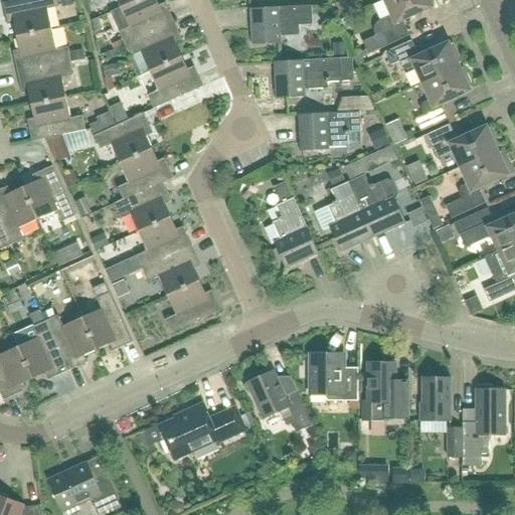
[(17,37),(52,30),(47,9),(59,7),(57,0),(20,0),(3,4),(7,25),(14,24),(17,37)]
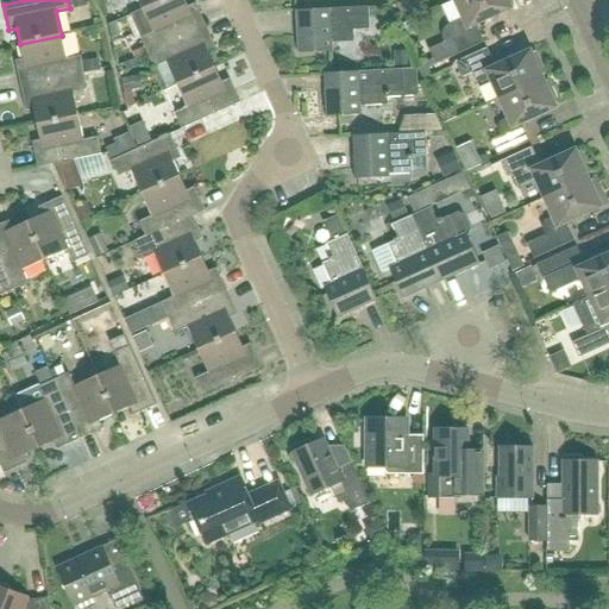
[(138,0),(144,10),(164,0),(138,0)]
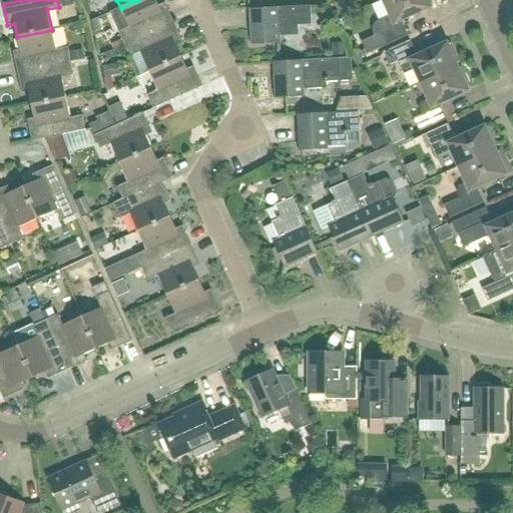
[(118,32),(124,45),(173,22),(165,3),(158,6),(155,0),(138,0),(121,8),(129,27),(118,32)]
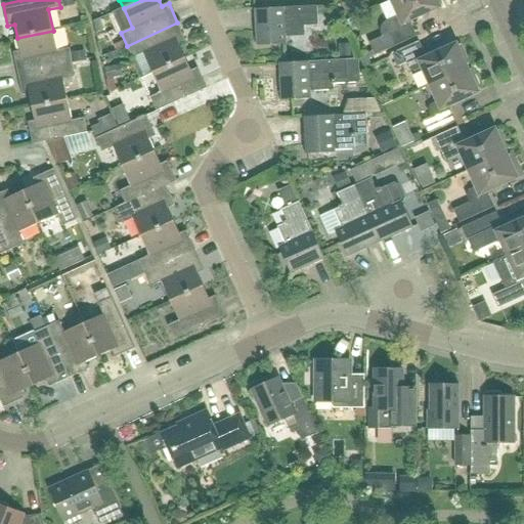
[(391,0),(392,0),(398,14),(387,20),(383,25),(381,27),(381,32),(383,37),(368,42),(375,56),(417,37),(411,25),(413,19),(440,7),(438,4),(439,0),(391,0)]
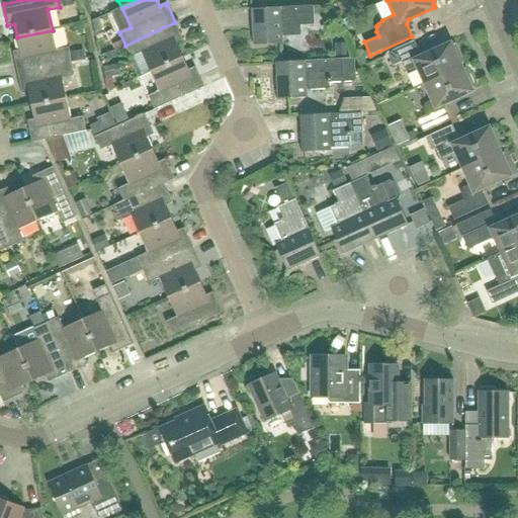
[(254,46),(277,45),(284,45),(283,37),(301,36),(300,26),(315,25),(314,6),(252,9),(252,11),(253,11),(255,45),(254,45),(254,46)]
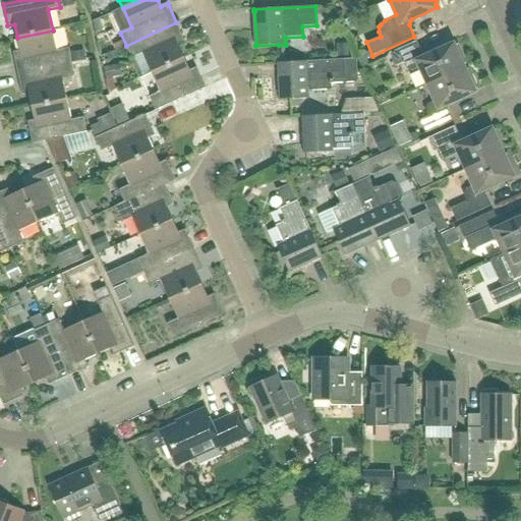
[(143,54),(152,72),(184,58),(179,46),(185,43),(176,22),(126,46),(132,58),(143,54)]
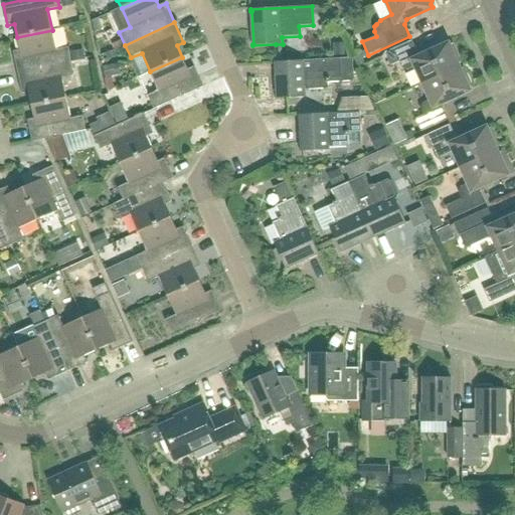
[(13,52),(18,72),(71,61),(68,47),(56,50),(52,30),(17,37),(20,50),(13,52)]
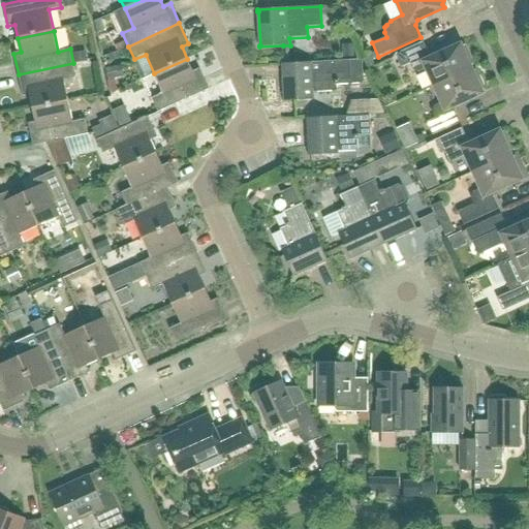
[(427,69),(434,86),(472,69),(468,60),(471,58),(467,50),(462,49),(461,44),(434,57),(429,55),(424,42),(396,55),(402,68),(410,64),(413,70),(418,72),(427,69)]
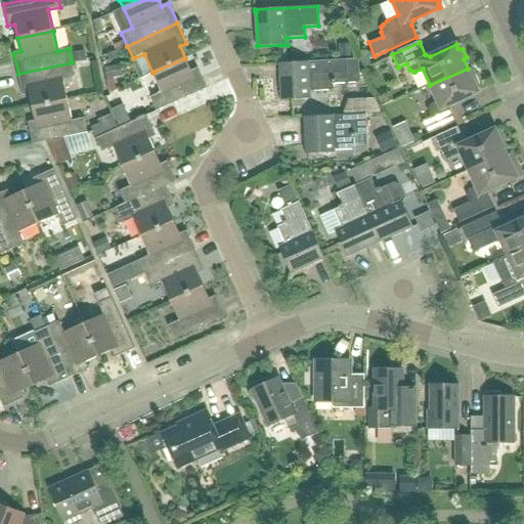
[(191,71),(185,58),(153,73),(162,92),(150,97),(157,112),(207,88),(198,68),(191,71)]
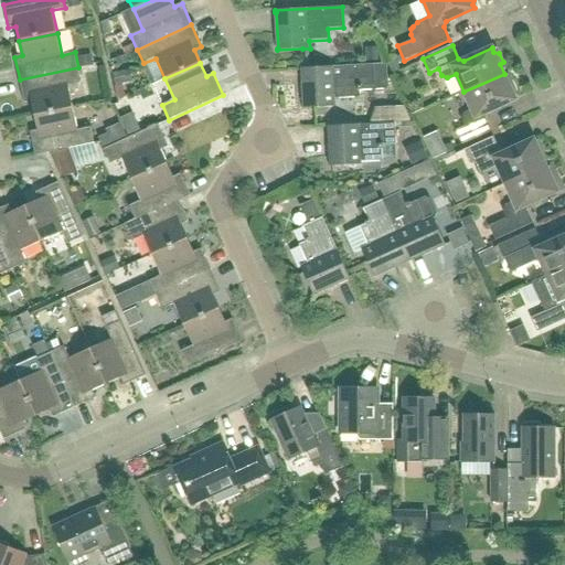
[(386,64),(374,65),(301,68),(301,70),(302,70),(305,107),(302,107),(304,108),(336,107),(336,98),(361,97),(360,91),(388,89),(386,64)]
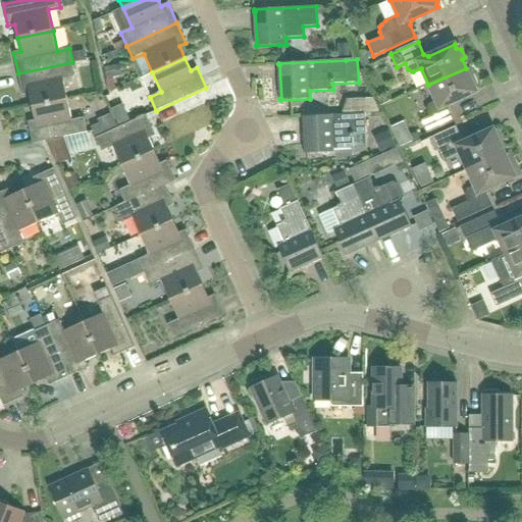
[(30,94),(33,107),(67,100),(63,79),(75,76),(72,62),(18,73),(22,95),(30,94)]
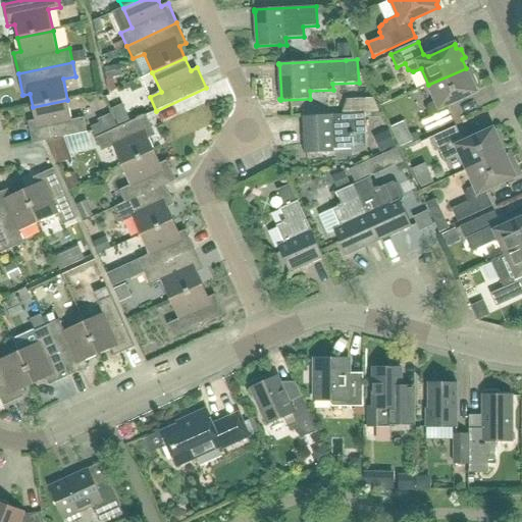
[(466,68),(428,85),(436,102),(428,105),(426,110),(429,117),(421,121),(427,134),(454,121),(449,109),(450,104),(476,92),(475,89),(477,84),(473,75),(470,77),(466,68)]
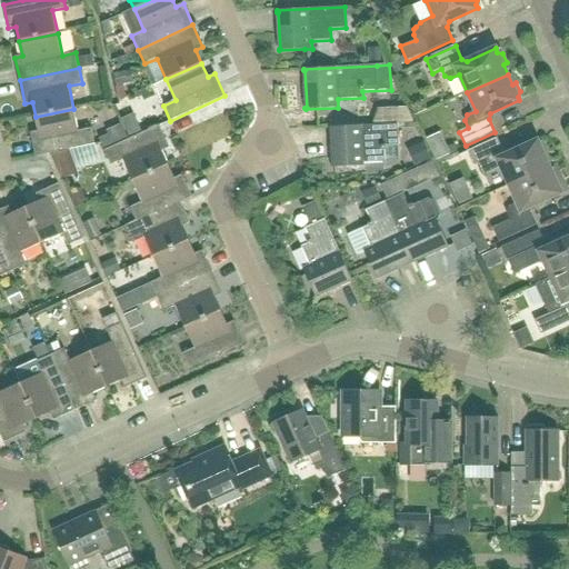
[(399,146),(398,125),(416,123),(408,107),(378,108),(371,126),(330,128),(330,129),(331,129),(333,167),(331,167),(331,168),(365,166),(365,163),(385,162),(383,150),(386,150),(386,146),(399,146)]
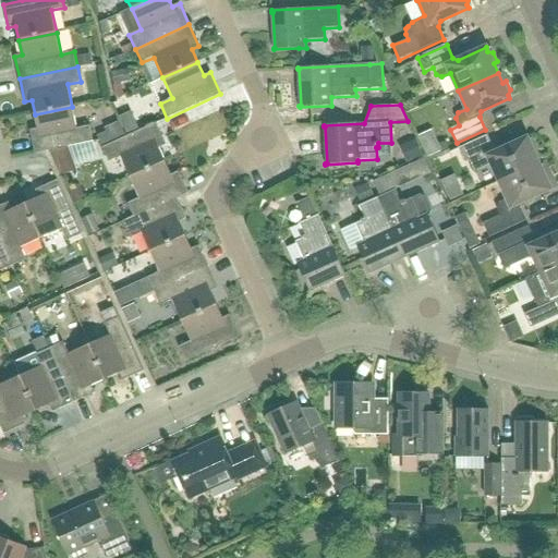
[(72,107),(35,114),(38,129),(31,131),(35,154),(93,142),(89,126),(76,129),(72,107)]
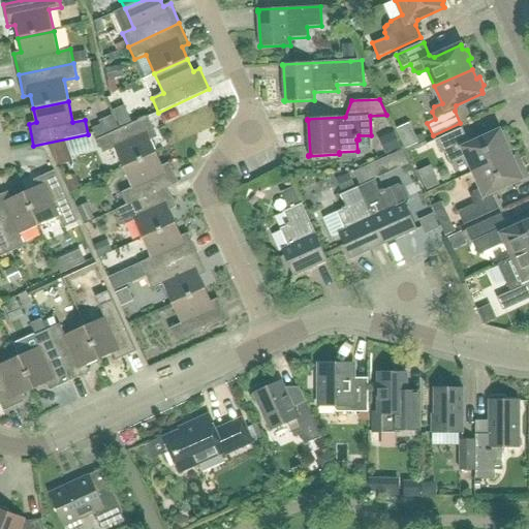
[(115,149),(123,168),(156,153),(151,141),(157,137),(148,117),(97,141),(103,154),(115,149)]
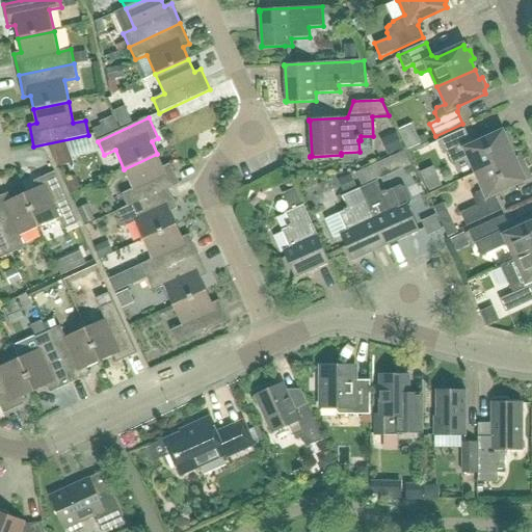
[(476,174),(513,156),(509,147),(513,145),(509,137),(504,135),(503,132),(476,143),(471,142),(464,129),(437,141),(444,155),(452,151),(455,158),(460,160),(469,156),(476,174)]
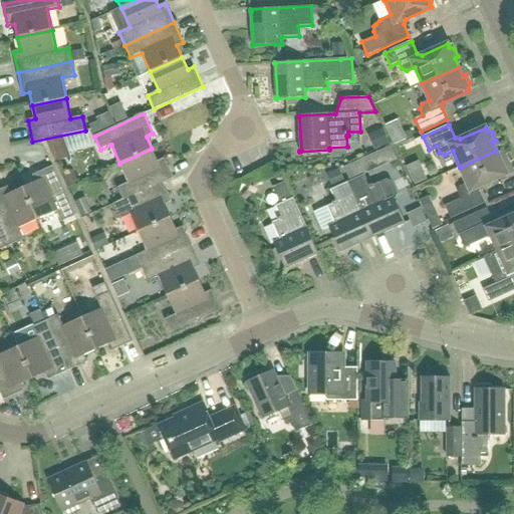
[(62,163),(75,159),(69,138),(57,141),(62,163)]
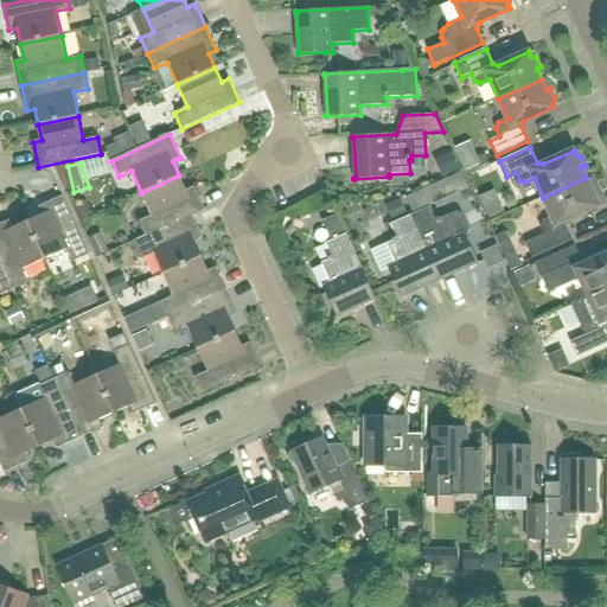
[(186,191),(179,176),(141,193),(152,216),(139,222),(146,236),(146,237),(192,216),(205,211),(195,187),(186,191)]
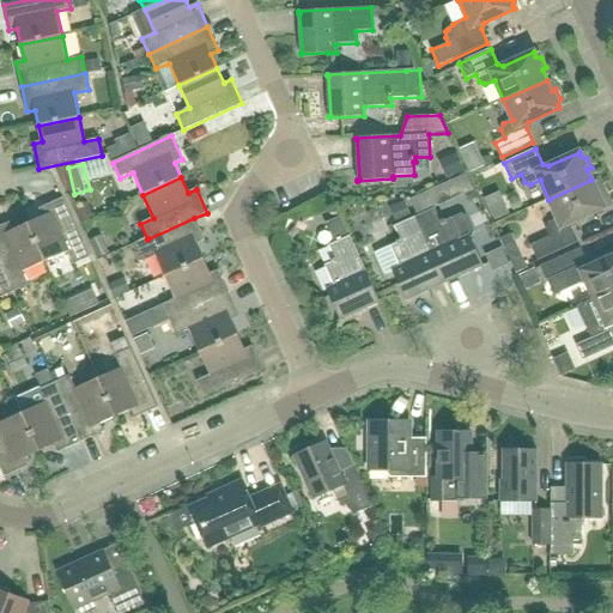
[(592,180),(548,200),(557,219),(548,224),(546,230),(550,237),(530,246),(538,261),(578,243),(571,228),(574,222),(605,208),(604,204),(605,199),(601,189),(598,190),(592,180)]
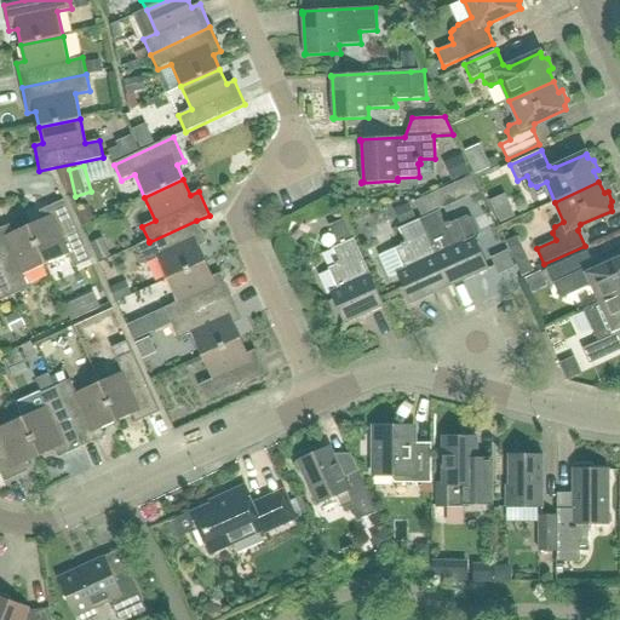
[(28,227),(46,265),(69,254),(75,268),(91,260),(64,201),(40,212),(44,219),(28,227)]
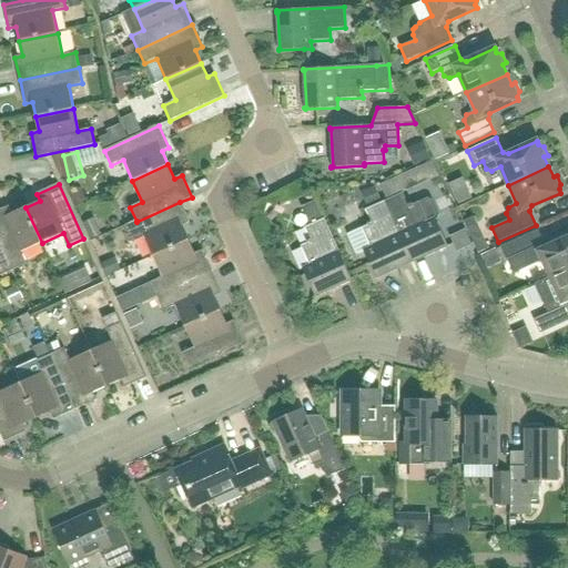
[(428,199),(419,202),(413,205),(412,203),(408,205),(403,193),(384,202),(413,264),(413,263),(413,262),(446,246),(447,247),(448,247),(436,220),(438,220),(439,215),(433,200),(428,199)]
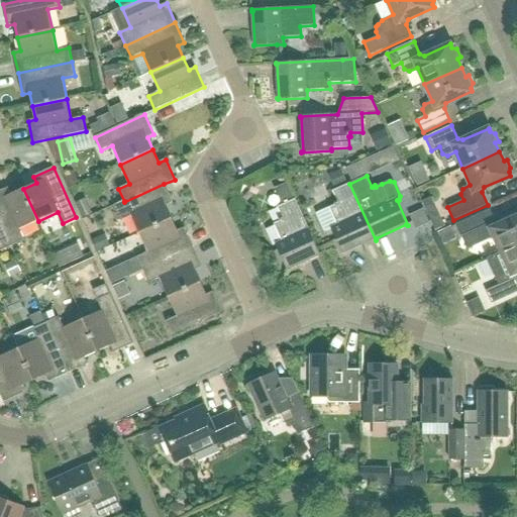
[(274,224),(282,240),(275,243),(288,271),(289,271),(288,269),(319,255),(319,256),(320,255),(295,200),(288,183),(275,189),(282,205),(278,207),(283,218),(279,220),(280,221),(274,224)]
